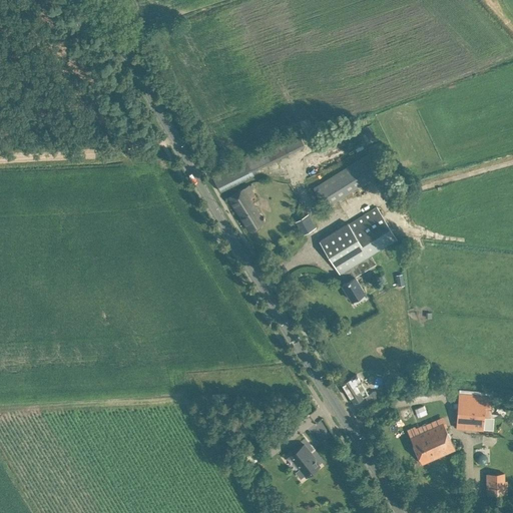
[(372,151),(351,163),(364,183),(384,171),(372,151)]
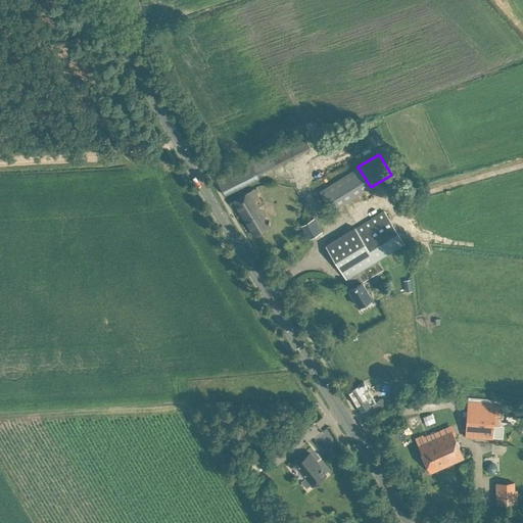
[(259,177),(258,175),(251,160),(216,178),(224,194),(259,177)]
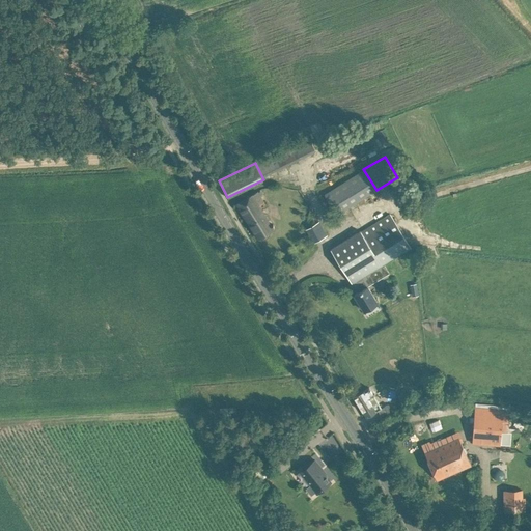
[(376,190),(363,169),(324,194),(336,215),(376,190)]
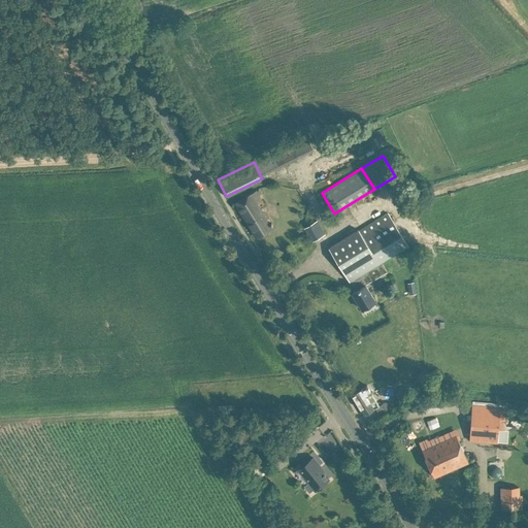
[(256,189),(243,197),(235,202),(257,237),(272,227),(257,202),(262,199),(256,189)]
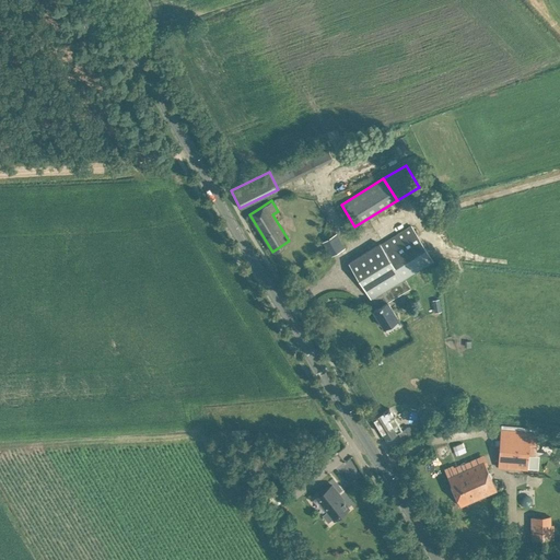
[(358,257),(349,263),(372,299),(374,298),(381,292),(387,302),(409,288),(404,278),(432,259),(413,230),(411,225),(382,244),(381,243),(358,257)]
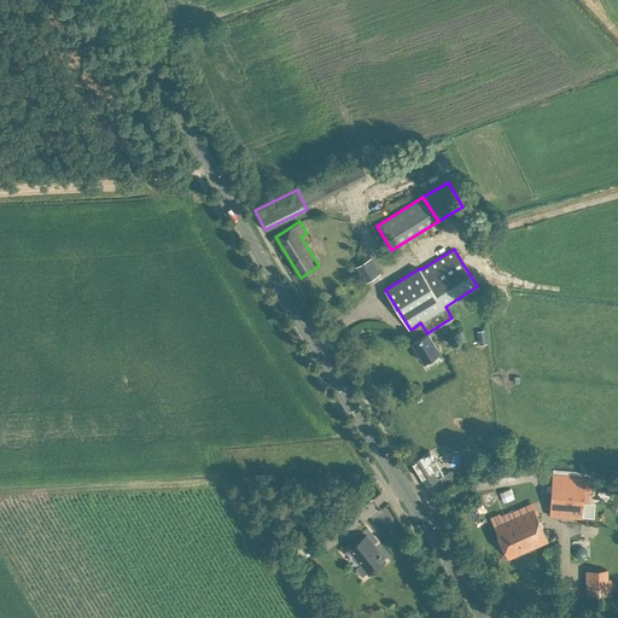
[(417,339),(412,343),(424,361),(433,355),(438,351),(427,333),(420,322),(413,328),(418,336),(415,337),(417,339)]
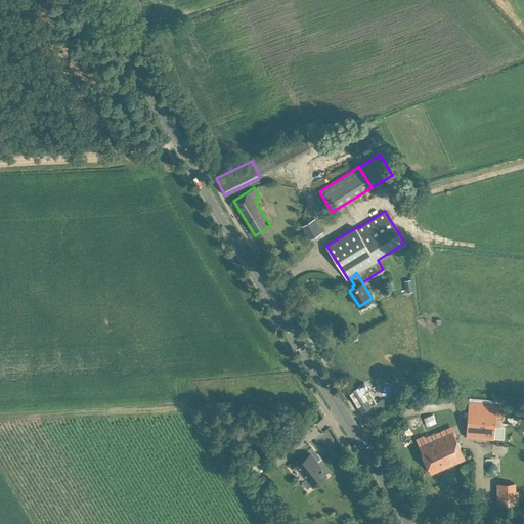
[(376,411),(384,406),(383,398),(377,402),(364,382),(349,391),(361,411),(372,405),(376,411)]
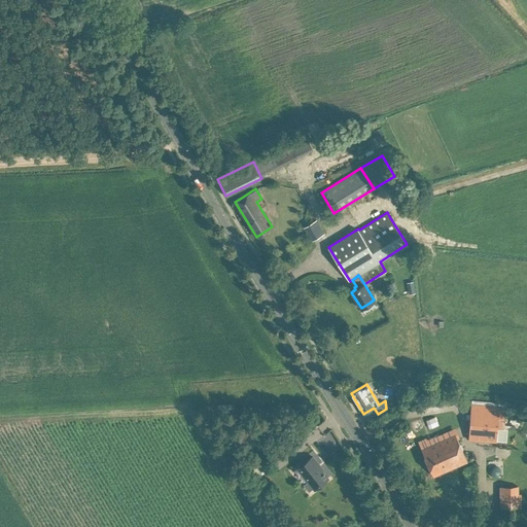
[(505,407),(471,403),(471,405),(486,406),(485,415),(470,414),(468,440),(496,442),(499,407),(505,408),(505,407)]
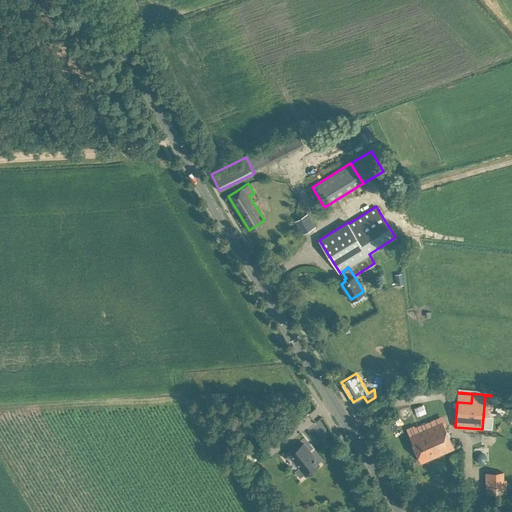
[(444,422),(419,433),(410,437),(421,462),(455,447),(444,422)]
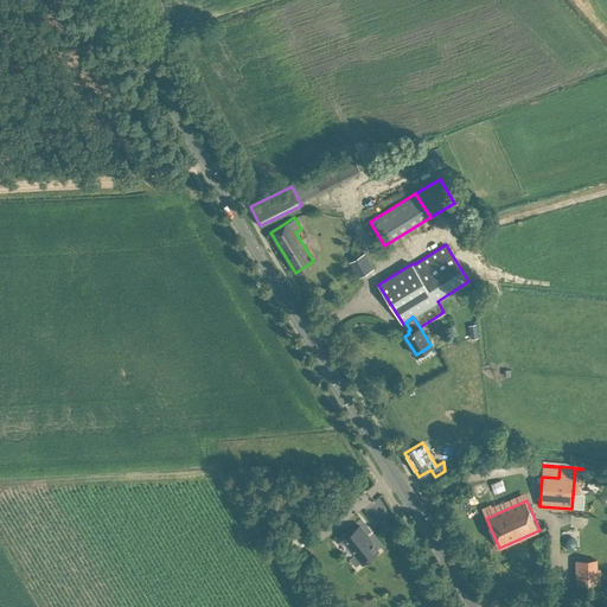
[(372,541),(360,525),(343,540),(362,563),(378,550),(371,542),(372,541)]
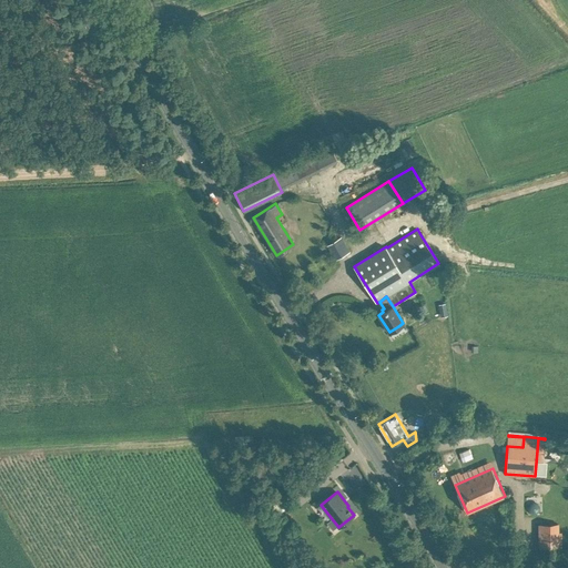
[(559,524),(539,525),(539,549),(559,549),(559,524)]
